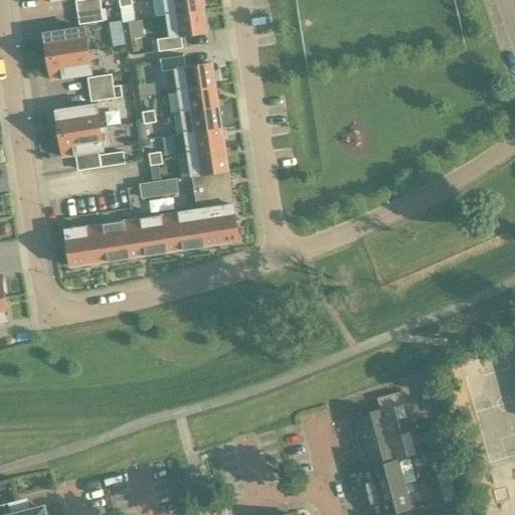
[(81,0),(75,1),(77,13),(101,9),(99,0),(81,0)]
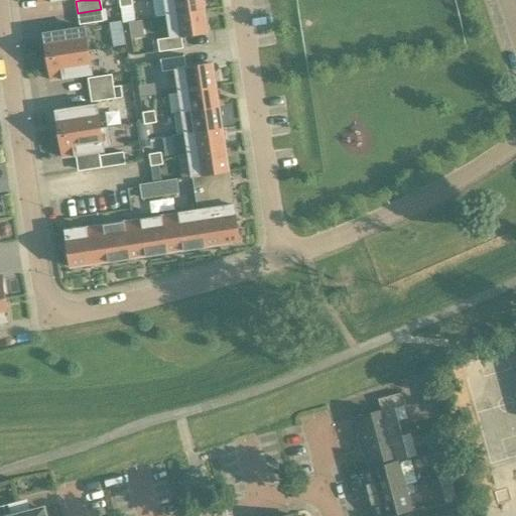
[(201,0),(163,0),(166,16),(203,11),(201,0)]
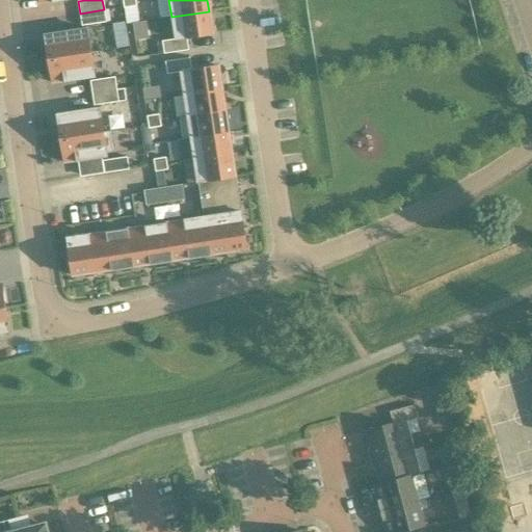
[(124,2),(127,24),(139,22),(136,1),(124,2)]
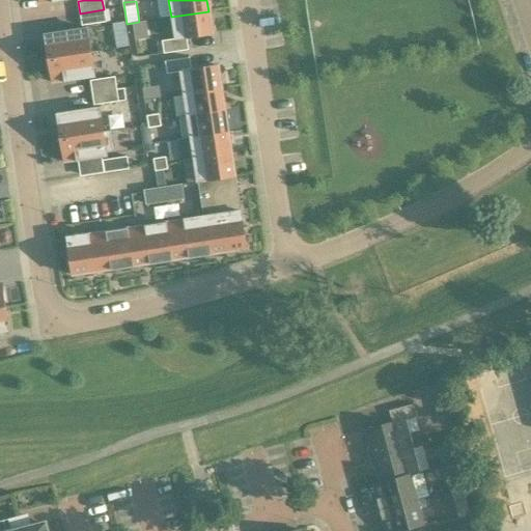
[(104,9),(80,14),(82,25),(106,22),(104,9)]
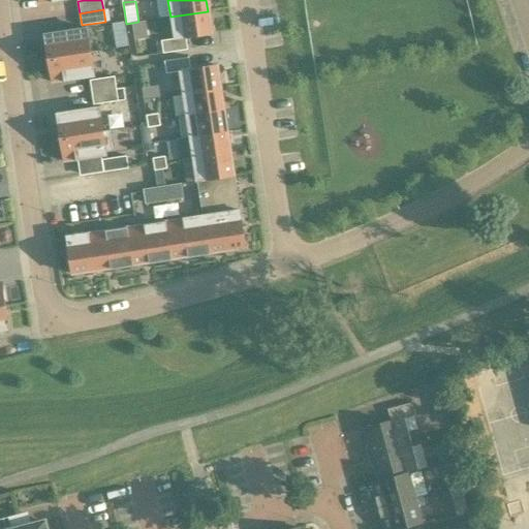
[(170,17),(174,39),(161,41),(163,53),(188,50),(186,37),(212,33),(208,11),(170,17)]
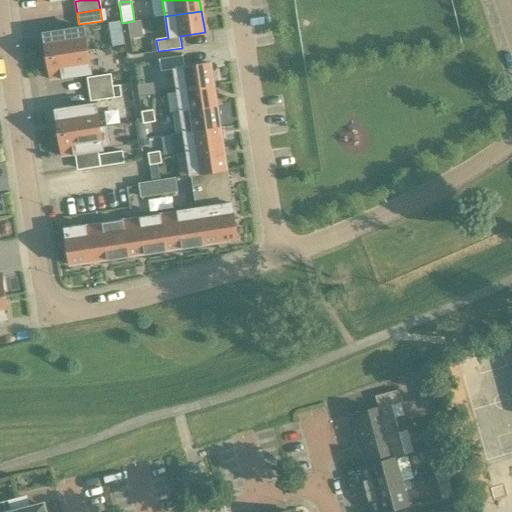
[(120,20),(108,22),(112,46),(124,44),(120,20)]
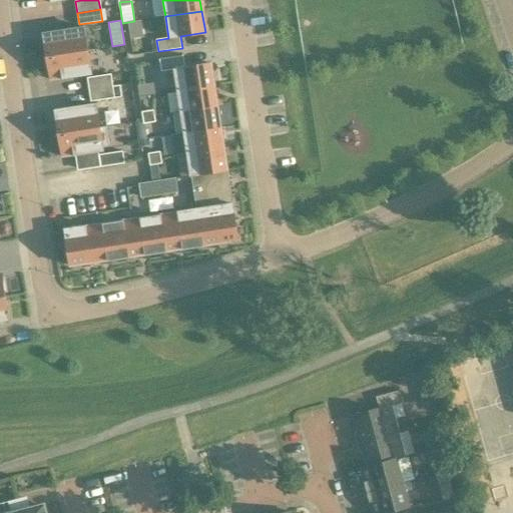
[(46,57),(86,51),(83,28),(42,34),(46,57)]
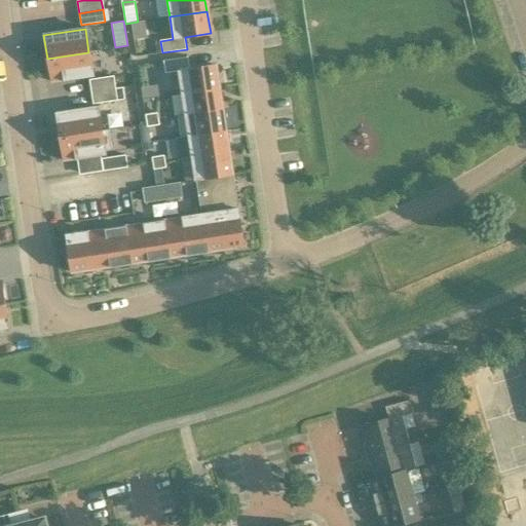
[(92,76),(88,52),(47,59),(50,82),(92,76)]
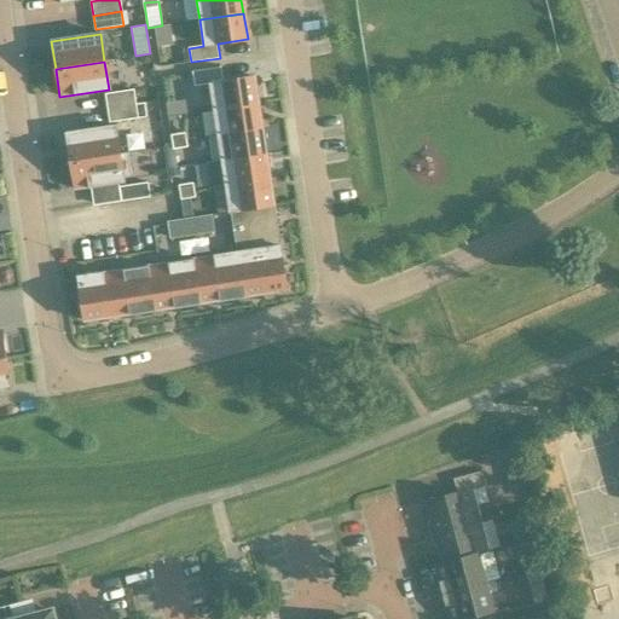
[(219,68),(191,73),(192,87),(209,85),(213,111),(258,104),(254,77),(221,82),(219,68)]
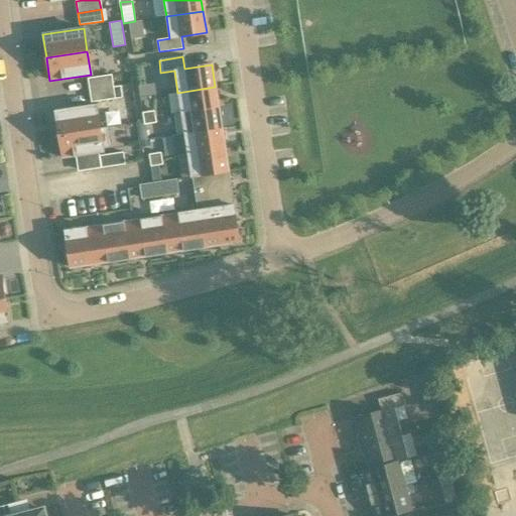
[(89,90),(113,87),(111,75),(87,79),(89,90)]
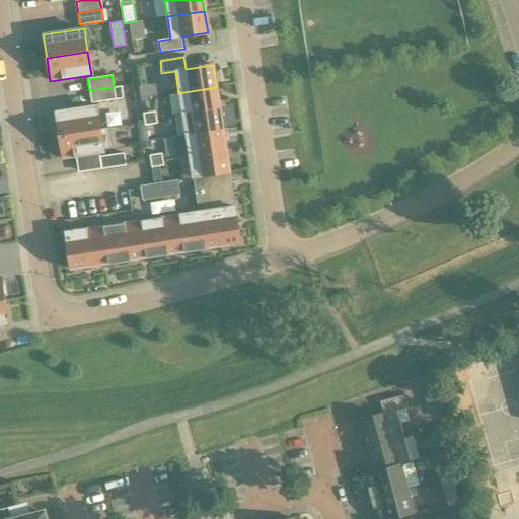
[(122,86),(114,87),(89,90),(91,102),(124,98),(122,86)]
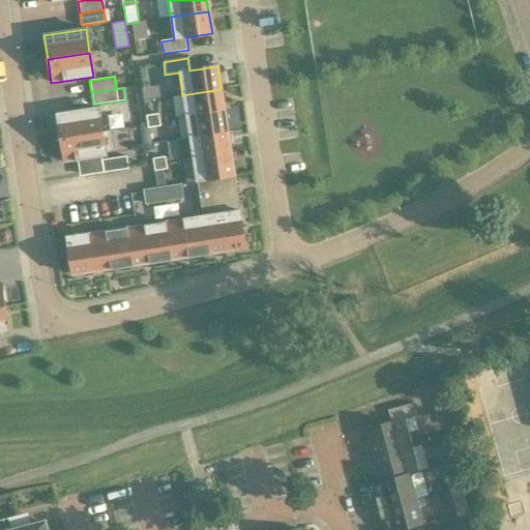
[(221,89),(182,95),(186,116),(224,111),(221,89)]
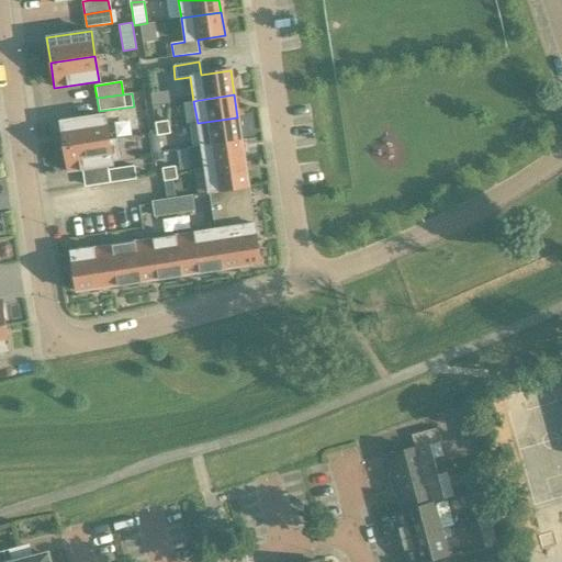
[(63,147),(108,141),(103,115),(59,122),(63,147)]
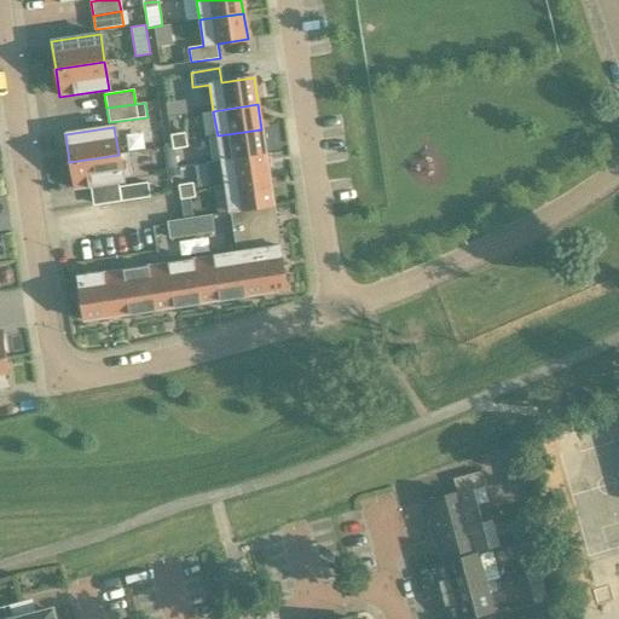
[(261,129),(218,136),(208,138),(212,162),(221,161),(265,155),(261,129)]
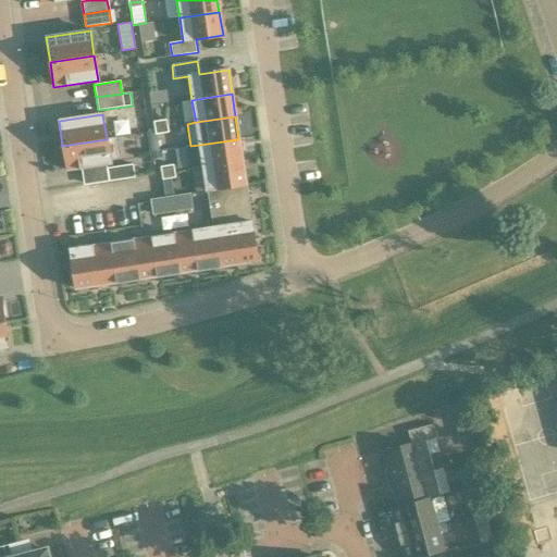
[(166,119),(153,121),(155,128),(168,126),(166,119)]
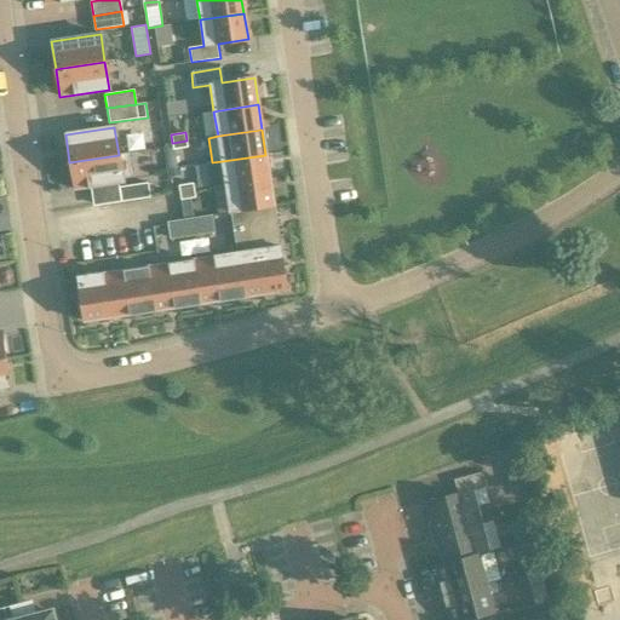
[(119,155),(69,162),(74,190),(122,183),(122,178),(131,177),(127,154),(119,155)]
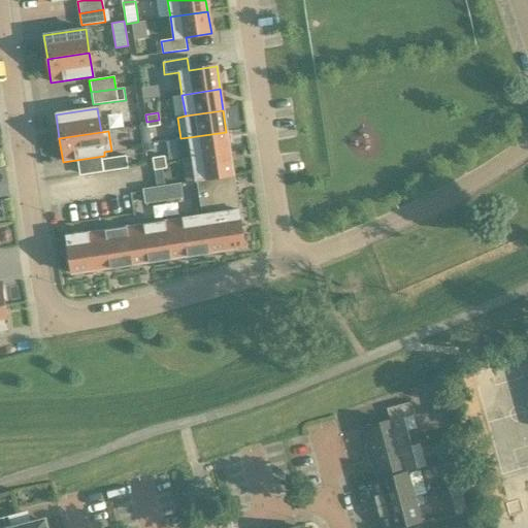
[(142,132),(144,144),(152,143),(150,131),(142,132)]
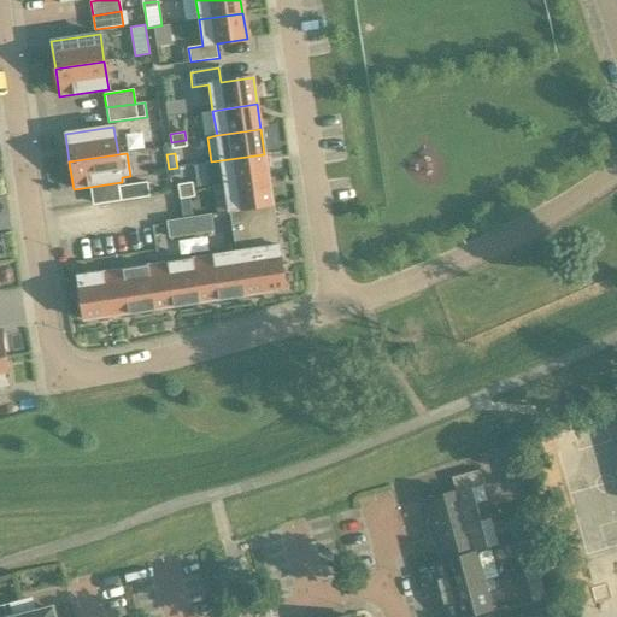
[(264,154),(221,160),(224,186),(269,178),(264,154)]
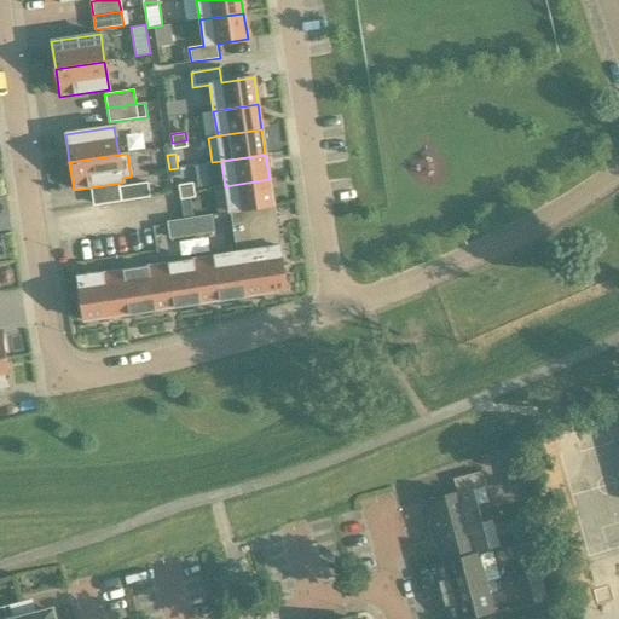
[(178,168),(169,169),(171,178),(179,177),(178,168)]
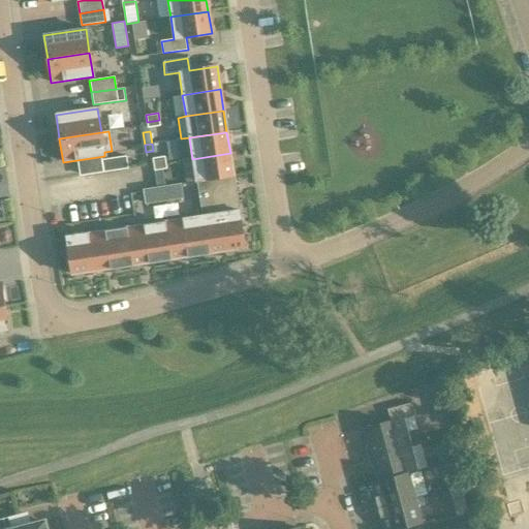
[(187,183),(195,182),(234,176),(230,153),(192,159),(184,160),(187,183)]
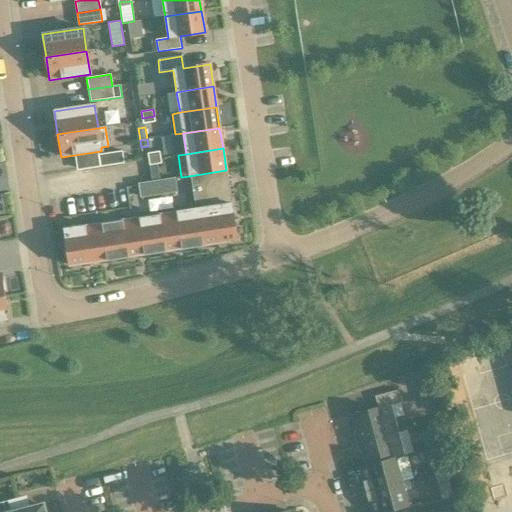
[(123,151),(99,155),(101,166),(124,163),(123,151)]
